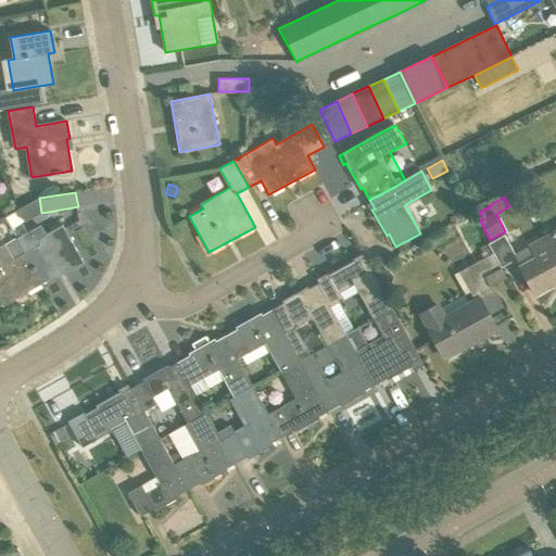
[(25,254),(41,283),(65,269),(66,273),(84,263),(63,225),(47,235),(38,239),(41,245),(26,253),(25,254)]
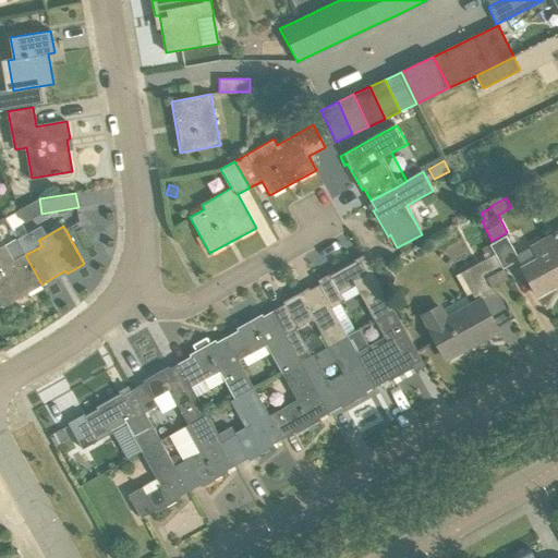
[(557,230),(531,245),(536,258),(521,266),(538,296),(557,286),(557,230)]
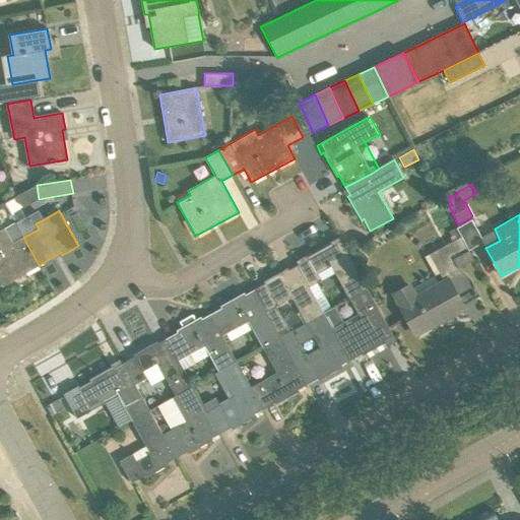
[(460,235),(461,238),(468,251),(482,243),(480,239),(482,238),(472,219),(457,228),(458,230),(457,230),(460,235)]
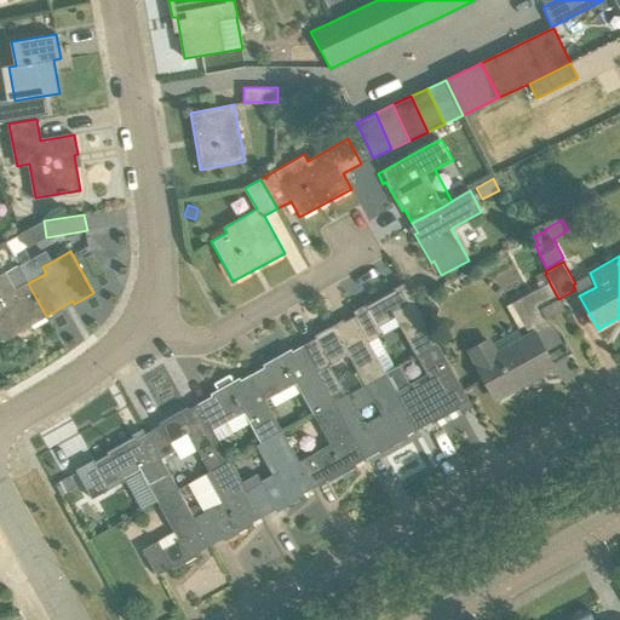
[(29,282),(21,265),(0,276),(0,310),(3,309),(16,333),(46,316),(28,283),(29,282)]
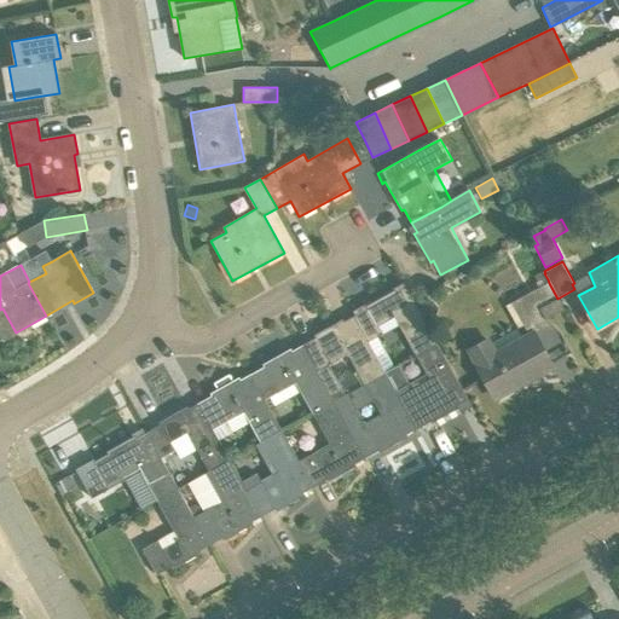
[(548,279),(544,273),(543,272),(534,276),(539,283),(543,282),(548,279)]
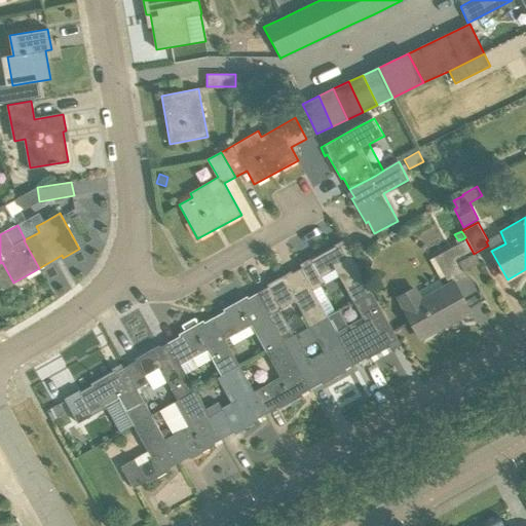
[(459,262),(474,254),(466,240),(436,258),(449,283),(422,297),(416,286),(398,296),(421,339),(438,330),(437,329),(467,311),(468,312),(470,312),(450,276),(462,270),(459,262)]
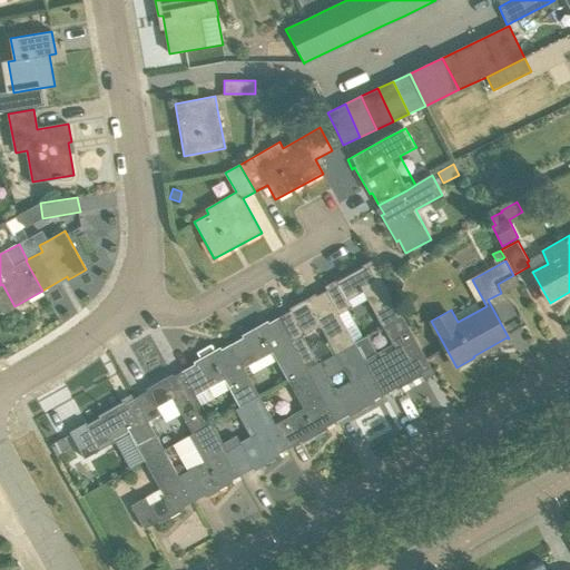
[(384,284),(376,268),(373,264),(364,269),(363,267),(337,282),(338,284),(326,292),(338,315),(340,314),(347,311),(353,307),(349,300),(364,291),(383,326),(402,315),(384,284)]
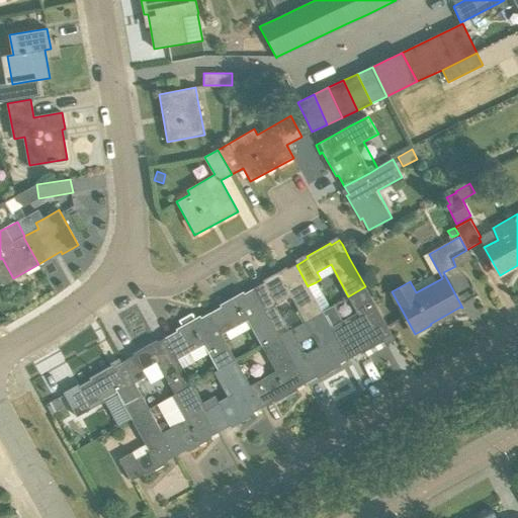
[(452,258),(455,266),(456,267),(471,259),(466,250),(452,258)]
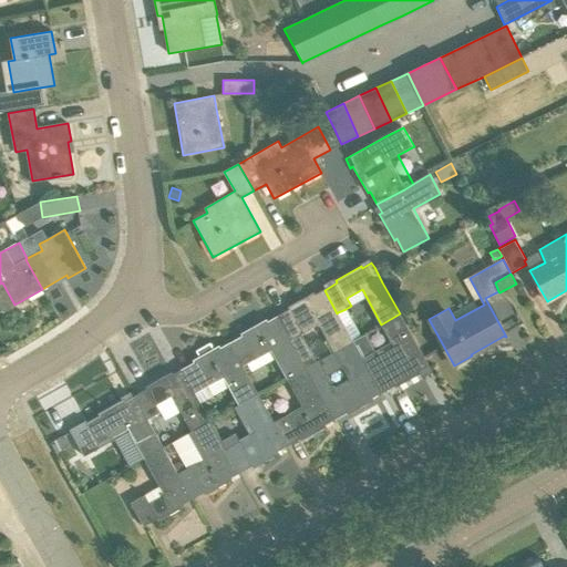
[(390,290),(398,289),(401,281),(397,275),(389,277),(385,285),(390,290)]
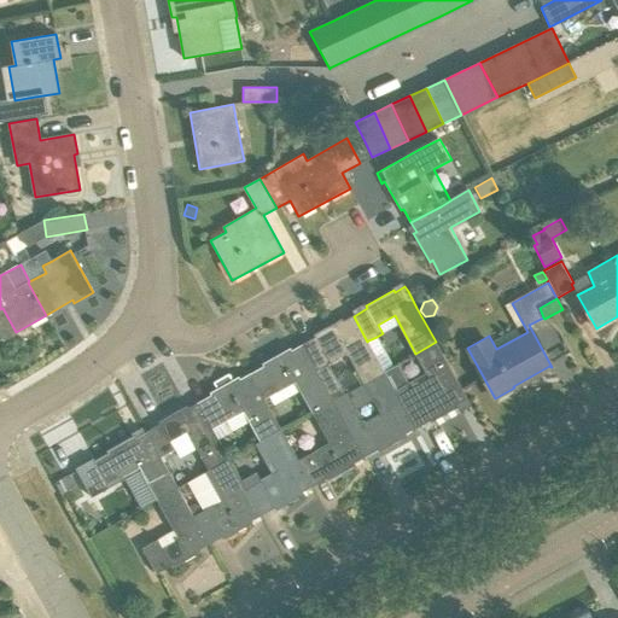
[(377,356),(368,340),(367,342),(354,316),(343,321),(342,319),(314,334),(315,337),(302,345),(332,401),(344,394),(334,375),(354,365),(363,383),(385,371),(377,356)]
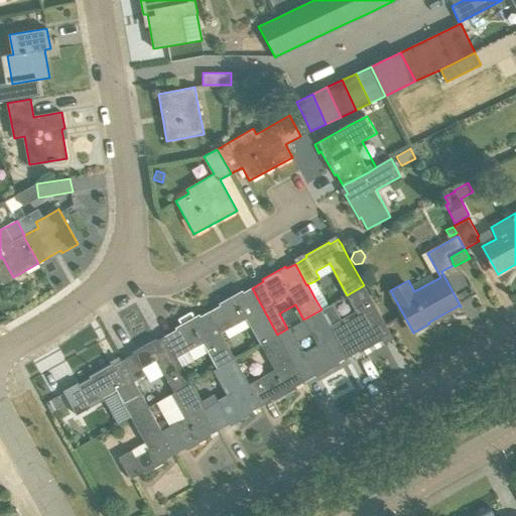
[(321,293),(314,281),(307,284),(314,297),(321,293)]
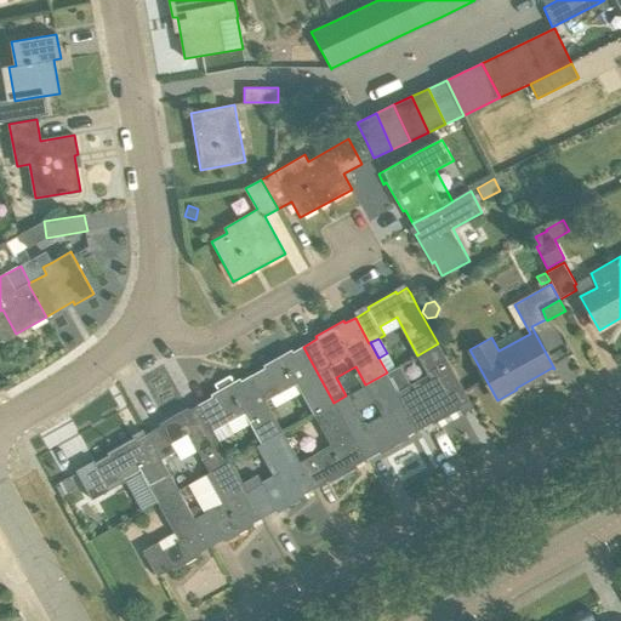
[(471,400),(459,380),(438,343),(417,355),(436,387),(404,404),(417,431),(432,422),(433,425),(461,409),(460,406),(471,400)]
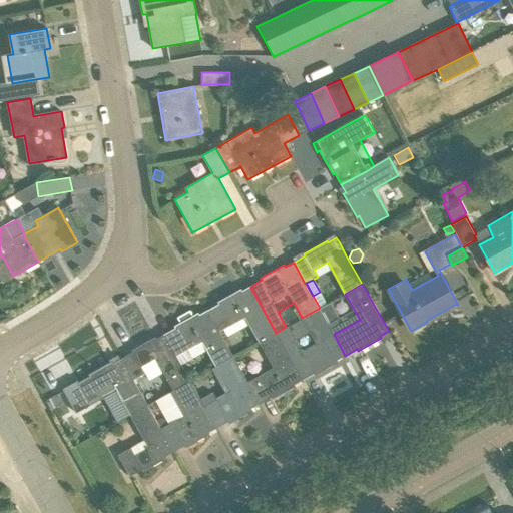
[(260,342),(276,333),(250,287),(242,291),(240,289),(217,302),(218,304),(207,311),(219,332),(245,318),(260,342)]
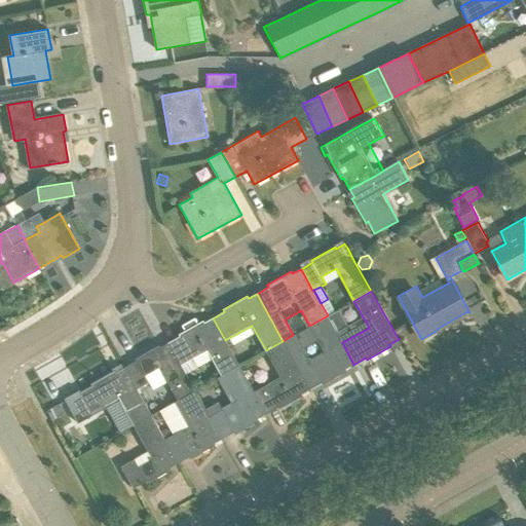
[(342,342),(328,315),(309,326),(325,351),(310,360),(297,334),(294,336),(293,335),(283,341),(294,361),(310,389),(322,382),(323,384),(346,371),(345,369),(353,365),(342,342)]
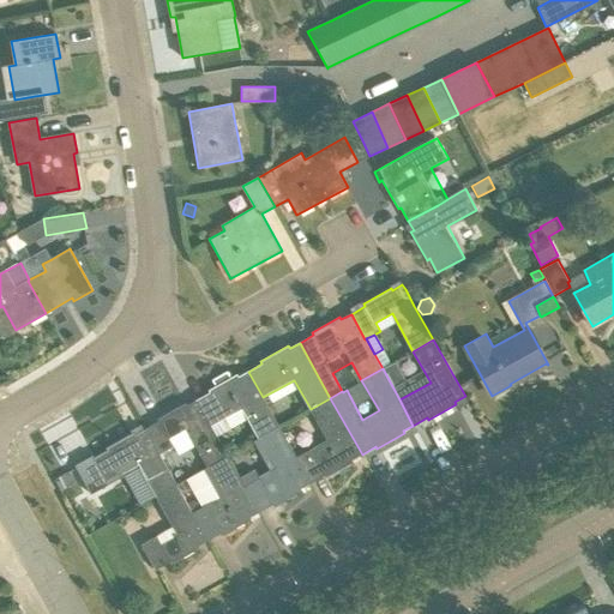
[(259,438),(280,427),(263,397),(248,372),(239,377),(238,374),(232,378),(228,372),(212,380),(216,386),(209,390),(210,392),(197,401),(217,437),(217,435),(230,428),(224,419),(242,409),(259,438)]
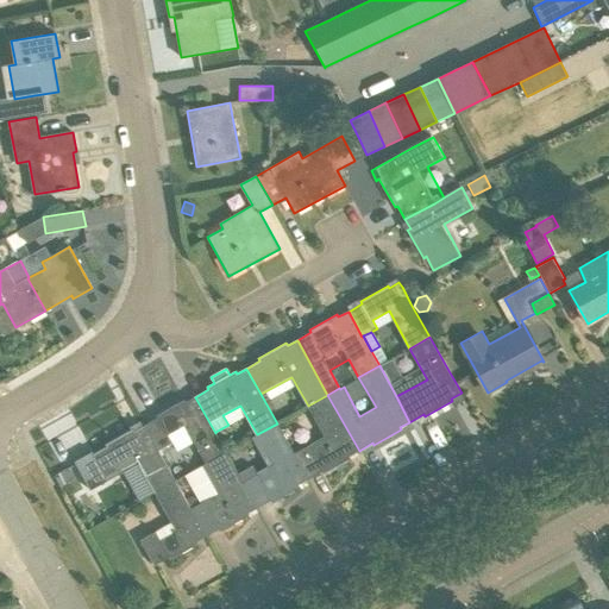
[(350,456),(359,451),(340,418),(327,395),(308,406),(325,437),(294,453),(308,479),(321,471),(322,475),(351,458),(350,456)]
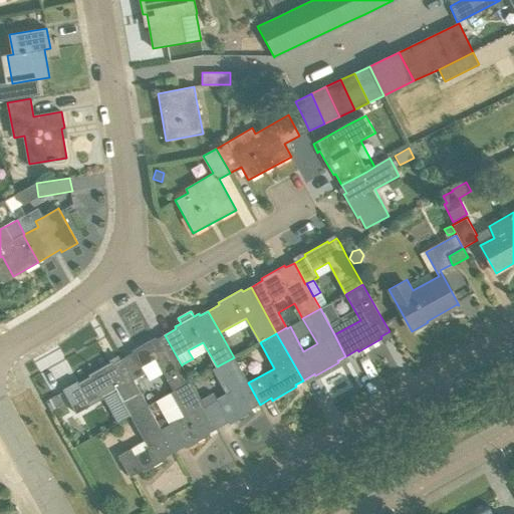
[(191,380),(182,364),(182,365),(165,335),(157,339),(156,337),(132,350),(133,352),(121,359),(134,380),(135,379),(160,366),(174,391),(191,381),(191,380)]
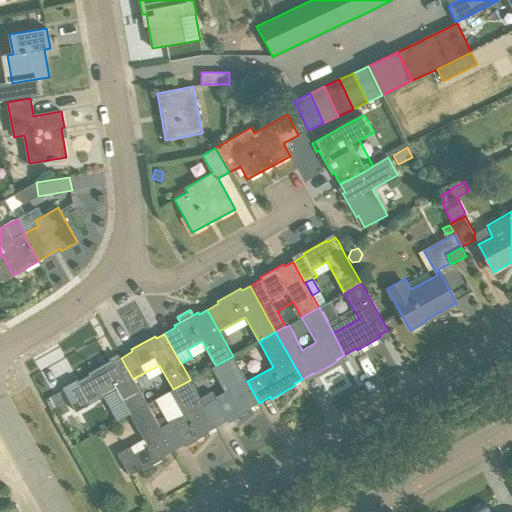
[(228,422),(252,409),(251,407),(259,403),(247,381),(233,356),(216,365),(190,379),(190,380),(216,427),(227,420),(228,422)]
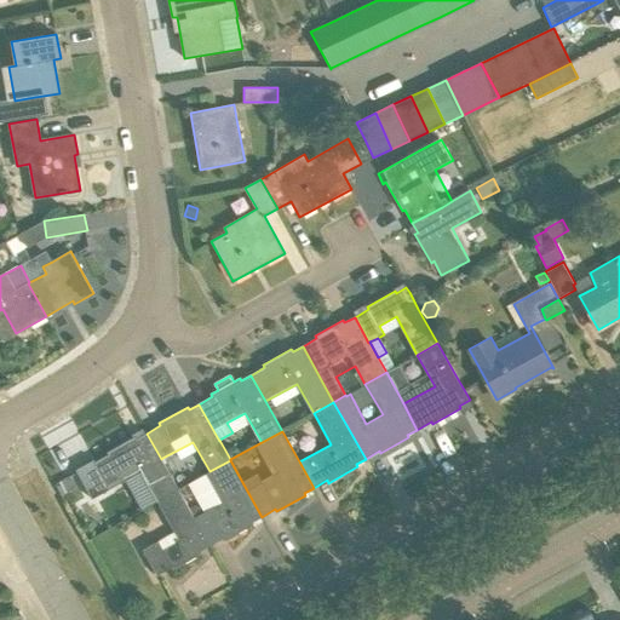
[(141,471),(156,501),(179,489),(162,458),(161,459),(147,434),(137,438),(136,436),(107,453),(109,454),(95,463),(108,489),(141,471)]
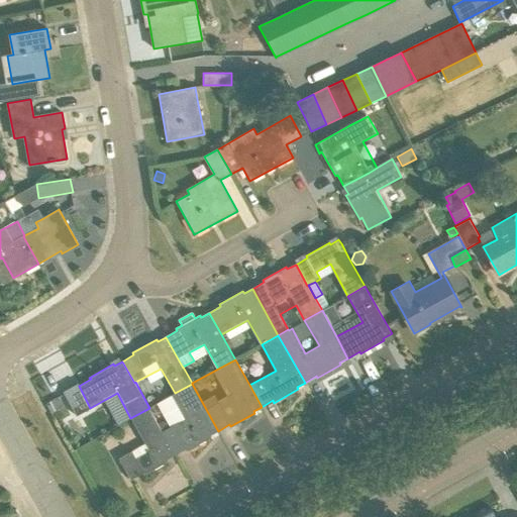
[(161,402),(174,425),(163,432),(175,455),(186,449),(188,451),(211,437),(210,435),(218,431),(192,384),(175,393),(161,402)]
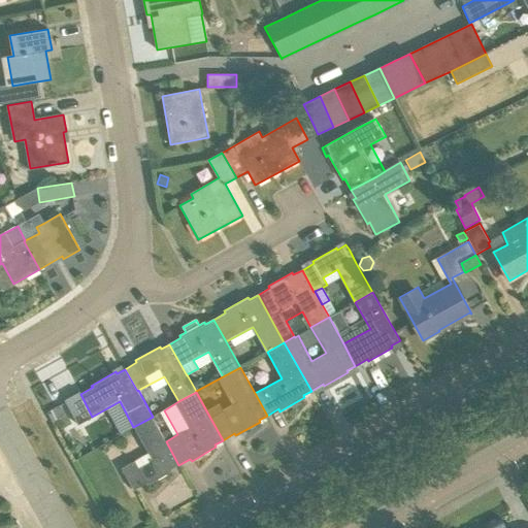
[(166,441),(162,434),(163,434),(153,417),(133,427),(147,453),(122,468),(134,490),(146,484),(147,486),(171,471),(170,469),(178,465),(166,441)]
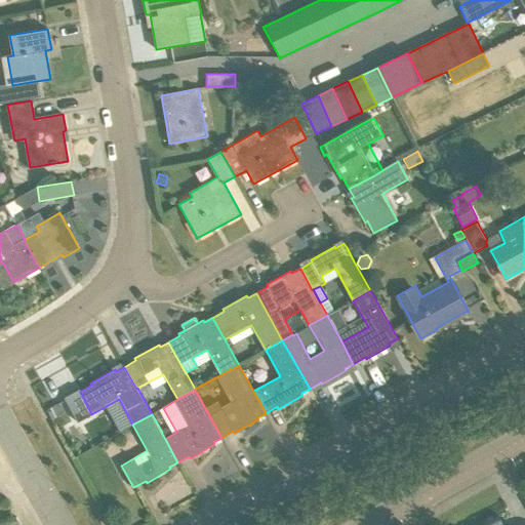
[(503,524),(498,516),(482,524),(503,524)]
